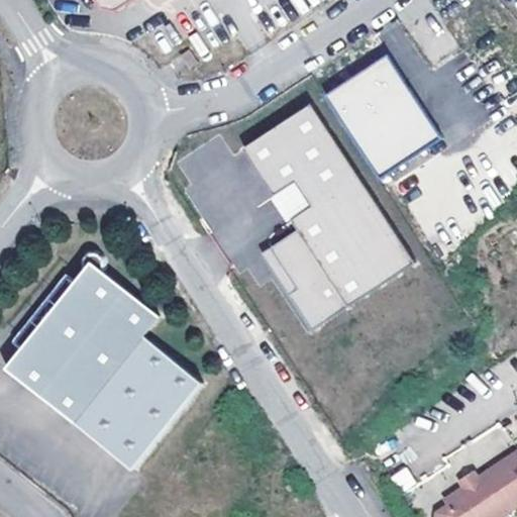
[(150,32),(169,50),(181,38),(163,20),(150,32)]
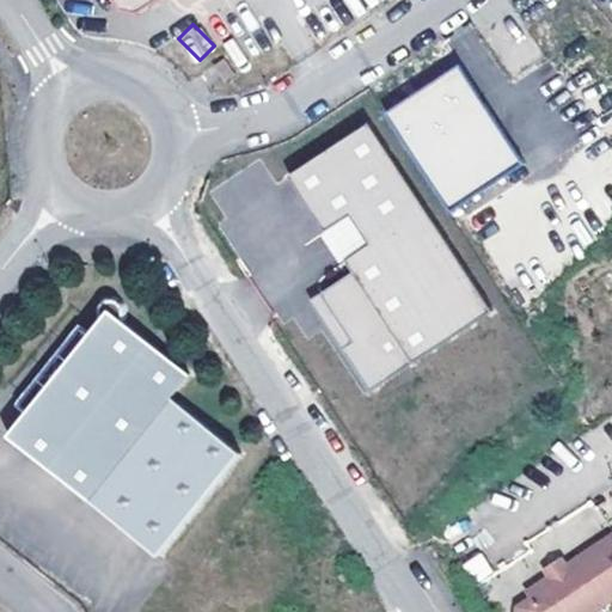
[(234,73),(224,59),(213,67),(224,81),(234,73)]
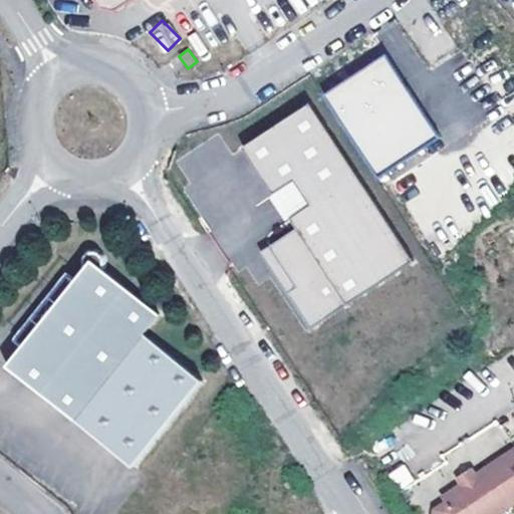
[(386,53),(322,93),(375,176),(438,136),(386,53)]
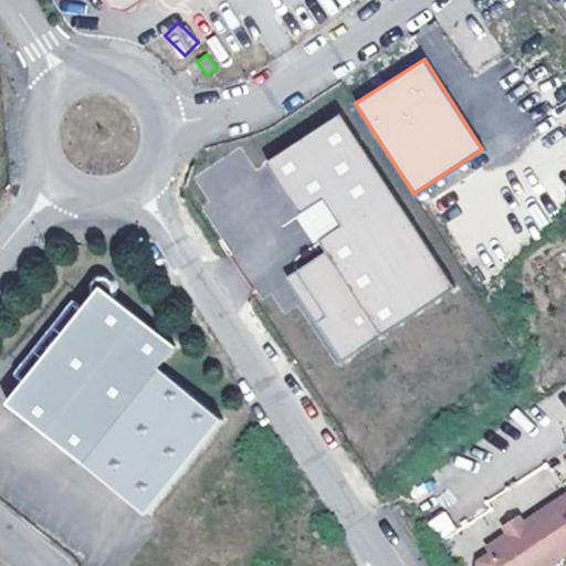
[(376,336),(449,290),(337,114),(263,159),(299,215),(321,200),(337,226),(314,240),(321,250),(376,336)]
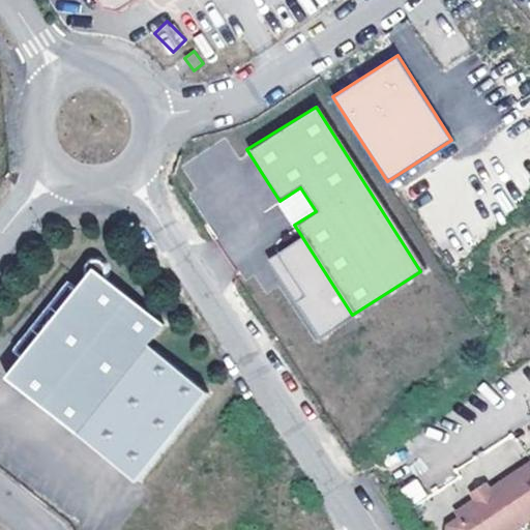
[(294,225),(316,211),(300,187),(280,201),(276,203),(292,227),(294,225)]
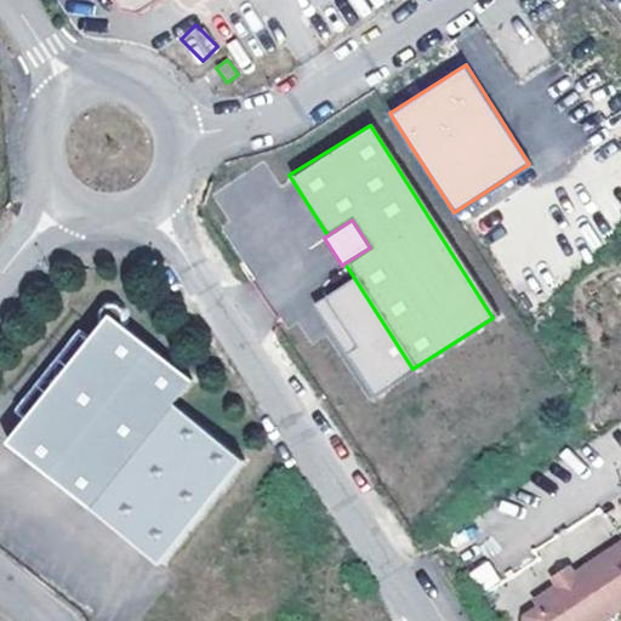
[(362,402),(412,369),(352,274),(301,307),(362,402)]
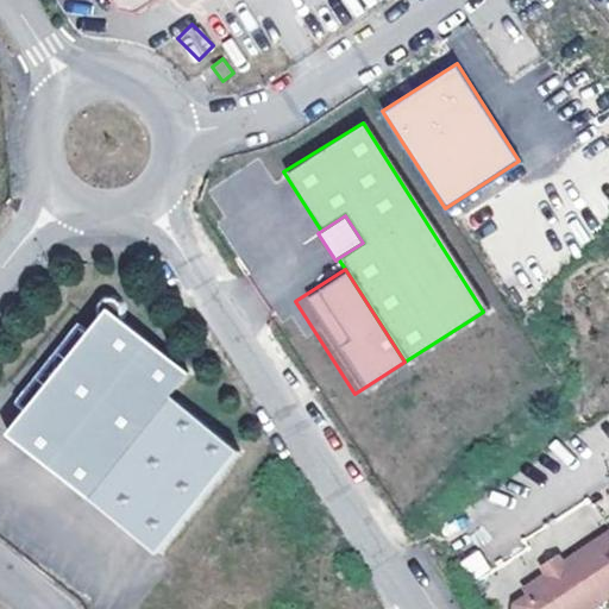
[(192,368),(124,314),(125,312),(126,303),(121,296),(117,293),(108,293),(101,296),(99,300),(98,306),(99,312),(101,316),(92,328),(81,320),(18,397),(30,406),(11,431),(161,550),(243,447),(173,391),(192,368)]
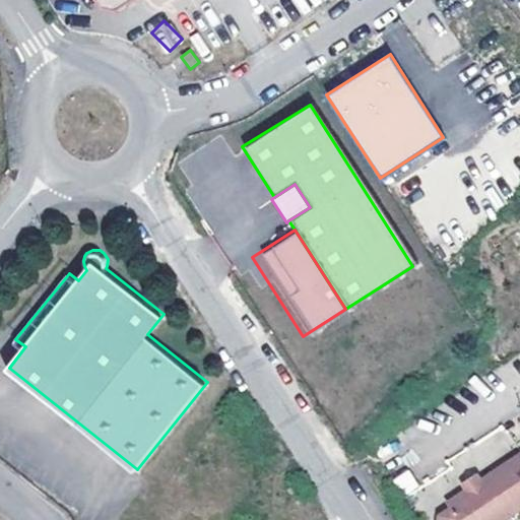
[(476,484),(467,491),(447,504),(450,508),(440,515),(439,519),(505,519),(519,510),(519,455),(480,482),(476,484)]
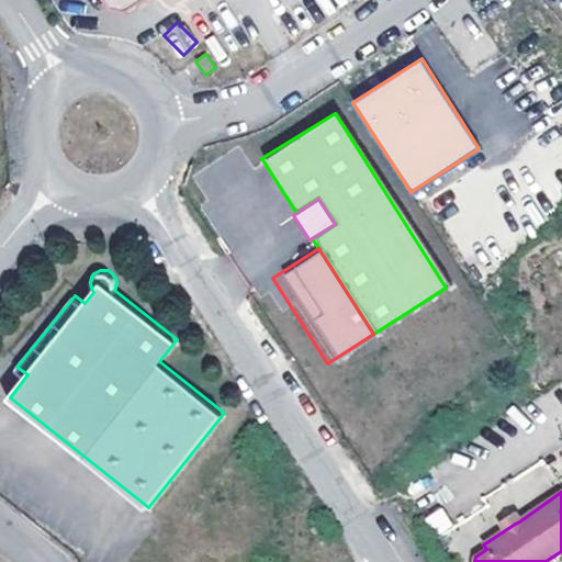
[(440,506),(425,517),(438,535),(452,525),(440,506)]
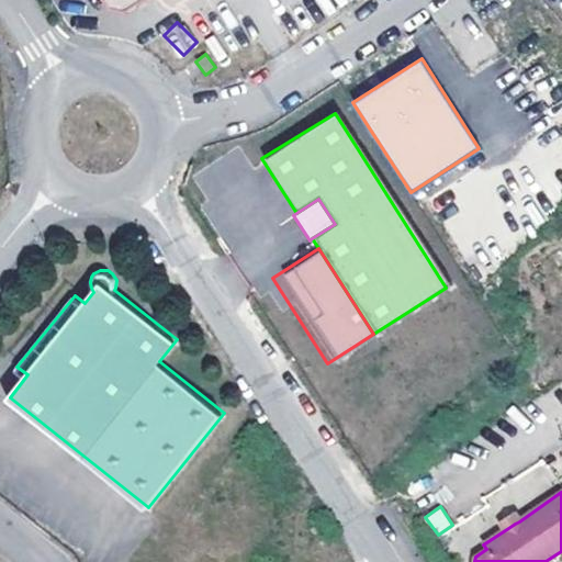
[(499,523),(505,530),(515,524),(519,521),(514,514),(499,523)]
